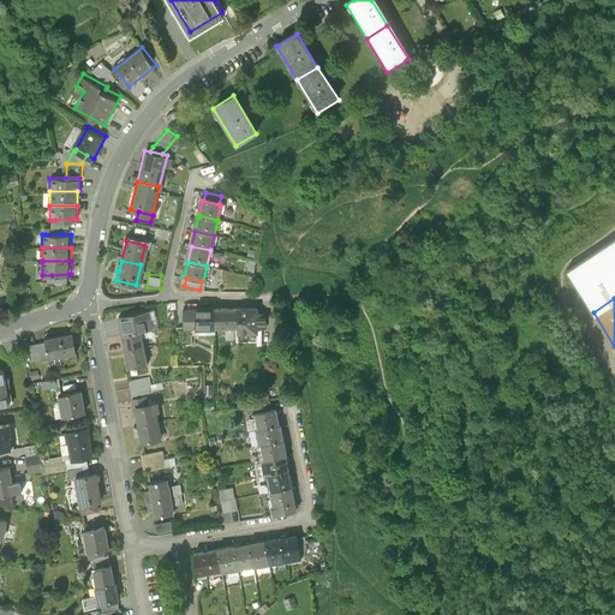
[(183,310),(184,328),(191,328),(219,327),(219,309),(183,310)]
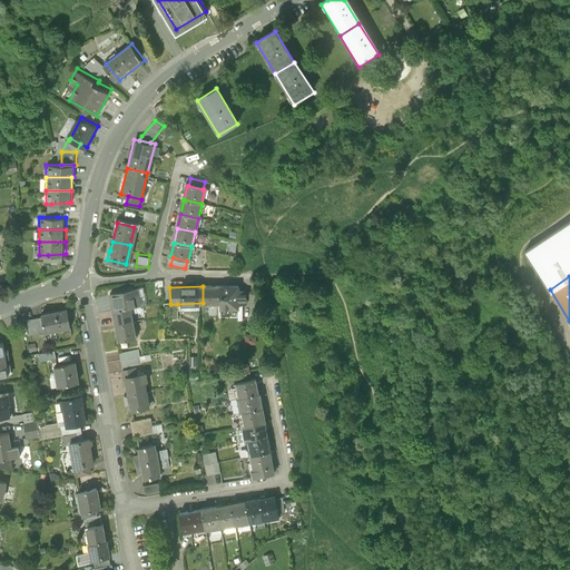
[(203,286),(203,303),(219,303),(218,286),(203,286)]
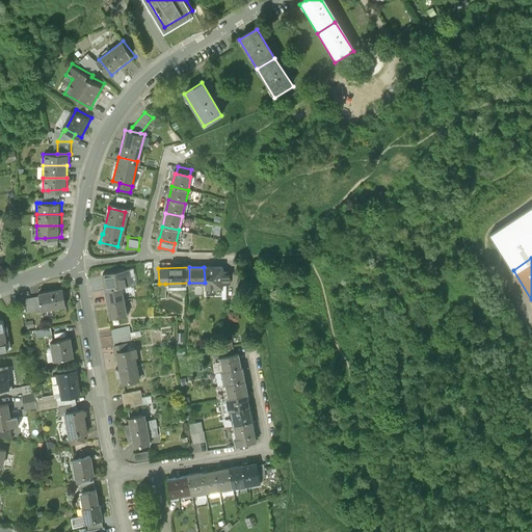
[(205,283),(205,288),(214,288),(214,283),(223,283),(223,275),(221,275),(221,267),(204,267),(205,283)]
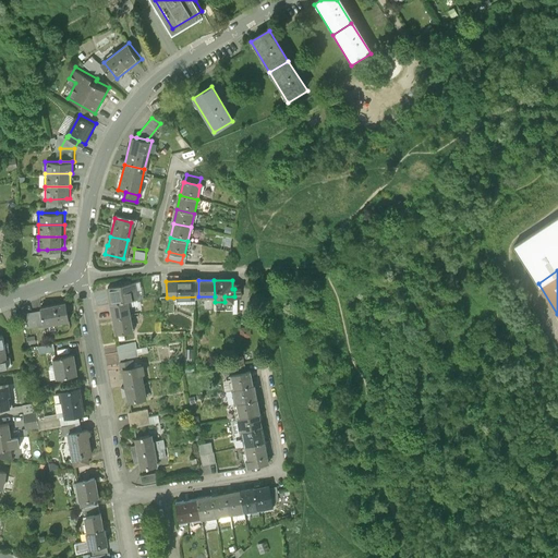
[(111,289),(114,305),(130,302),(140,300),(136,283),(111,289)]
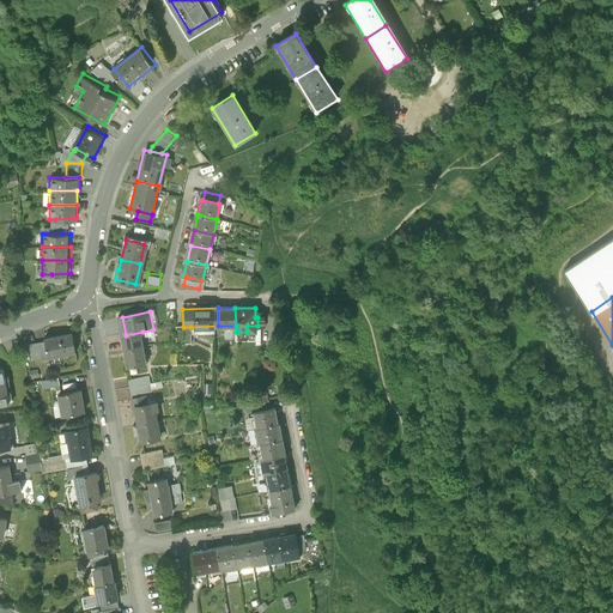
[(190,339),(190,327),(183,327),(178,328),(178,340),(190,339)]
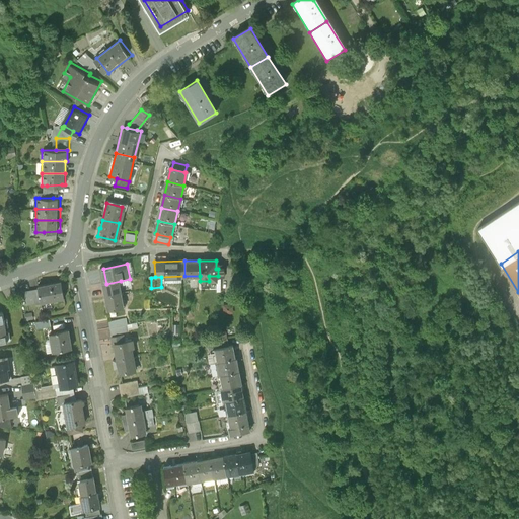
[(66,280),(42,285),(43,288),(45,300),(46,302),(70,297),(66,280)]
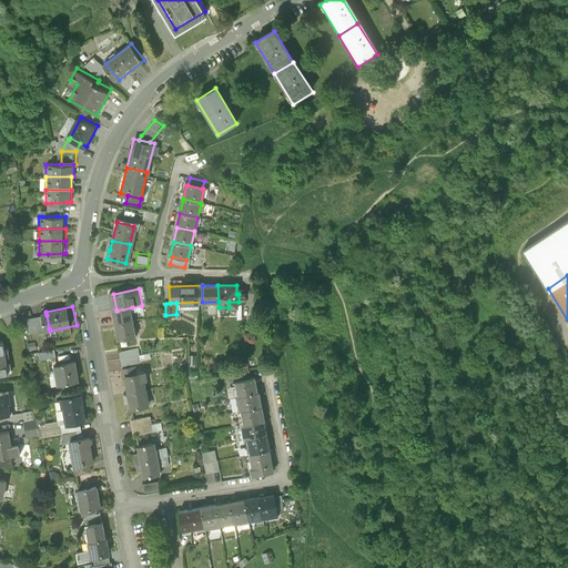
[(135,321),(132,307),(117,311),(119,324),(135,321)]
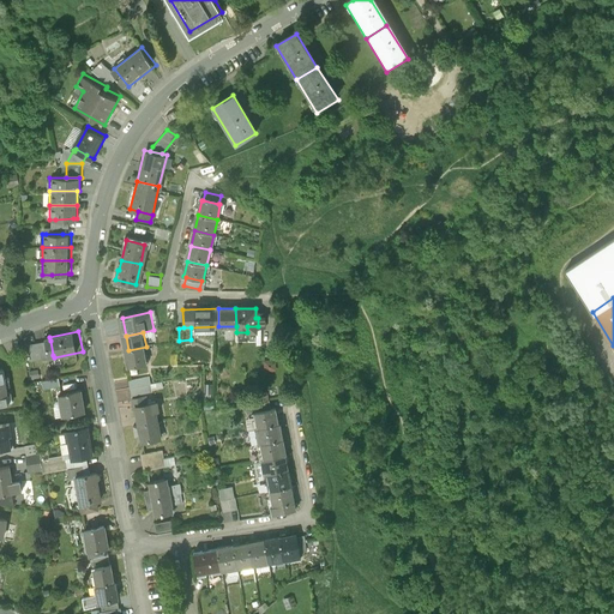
[(53,355),(50,341),(35,343),(38,359),(53,355)]
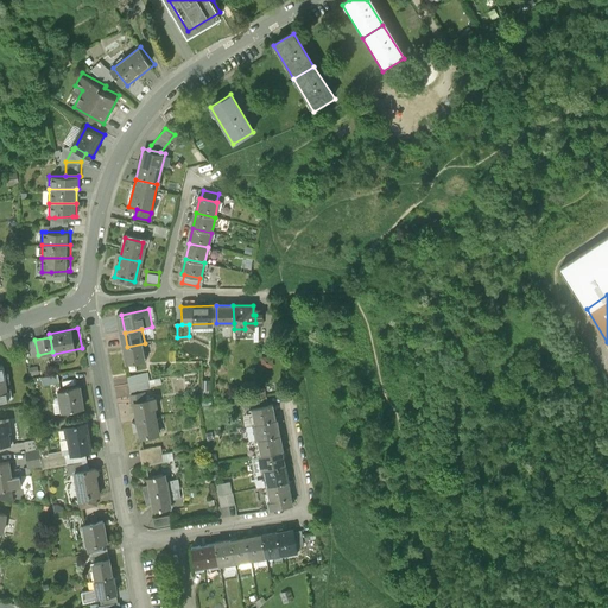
[(147,359),(145,343),(127,347),(131,362),(147,359)]
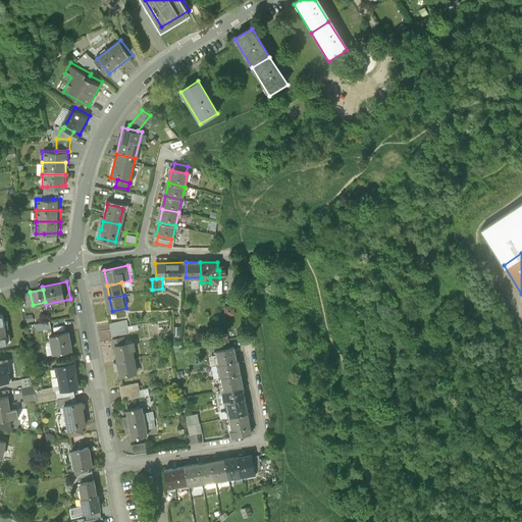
[(238,315),(235,305),(225,307),(228,318),(238,315)]
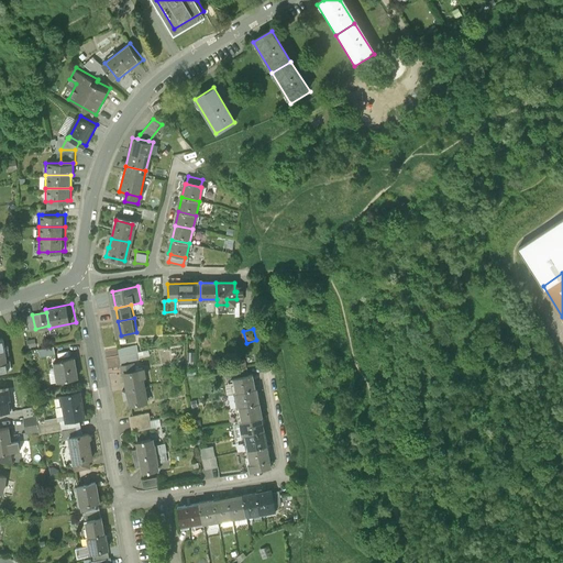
[(40,349),(42,359),(56,356),(55,345),(40,349)]
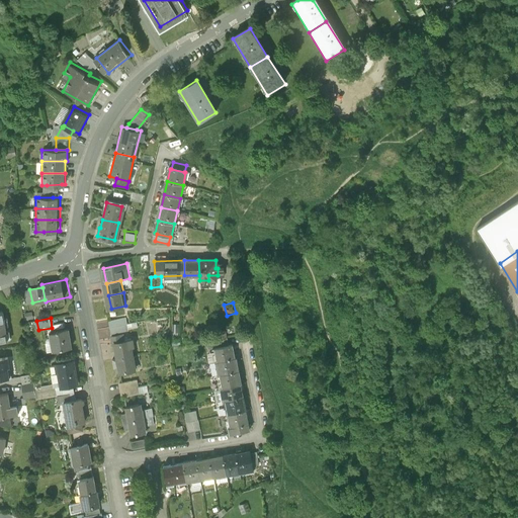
[(124,319),(110,321),(111,327),(125,325),(124,319)]
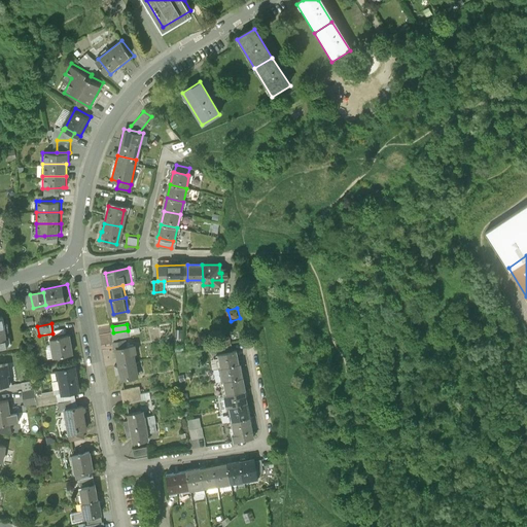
[(128,330),(113,332),(113,340),(129,338),(129,337),(128,330)]
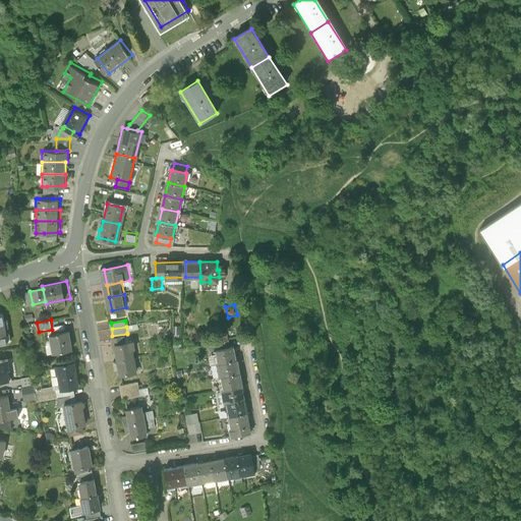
[(69,331),(49,335),(53,354),(72,351),(69,331)]
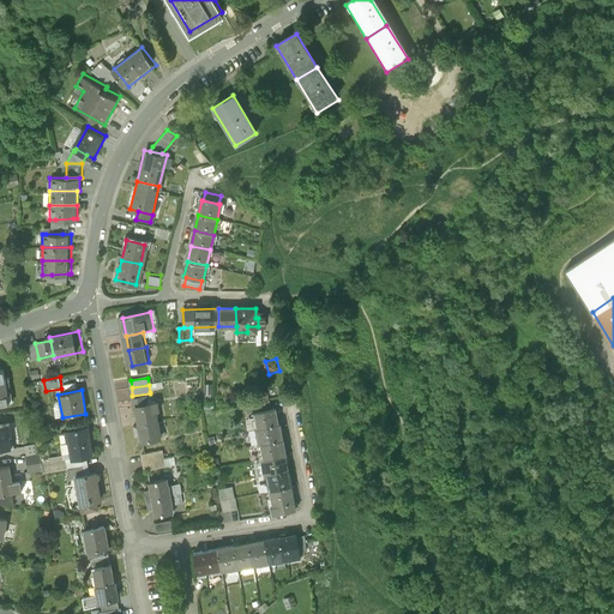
[(134,407),(131,407),(131,411),(134,410),(136,420),(151,417),(150,405),(151,405),(150,397),(133,399),(134,407)]
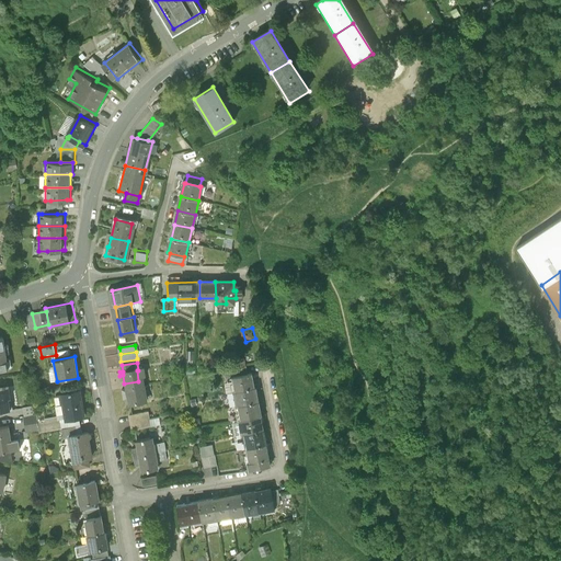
[(235,380),(248,377),(247,371),(233,374),(235,380)]
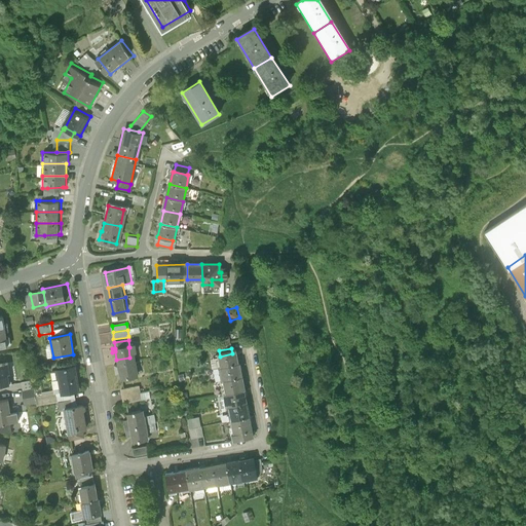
[(220,370),(239,365),(236,352),(232,353),(220,357),(217,358),(220,370)]
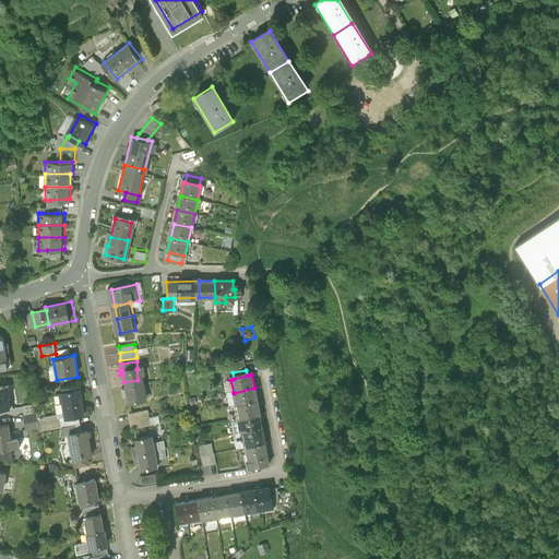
[(123,382),(119,383),(121,396),(126,396),(126,401),(141,399),(138,380),(123,382)]
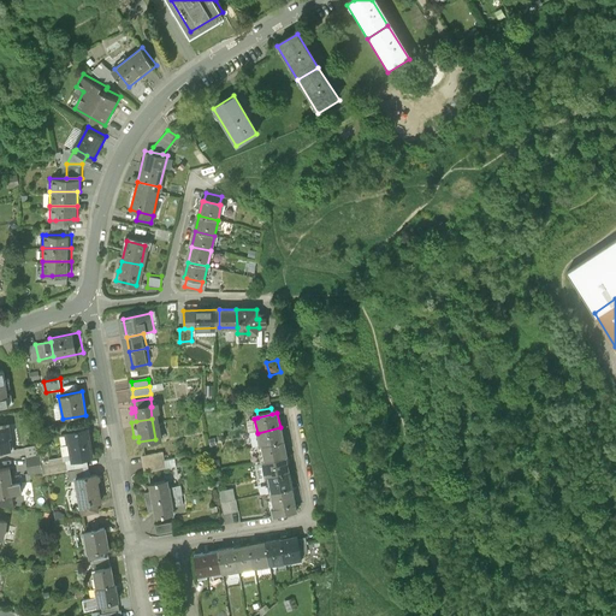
[(6,427),(0,427),(0,454),(11,454),(6,427)]
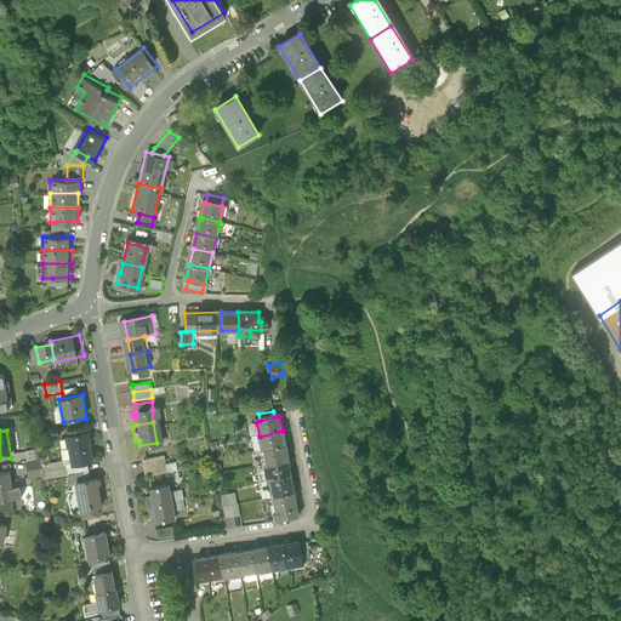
[(263,451),(286,446),(283,431),(260,437),(263,451)]
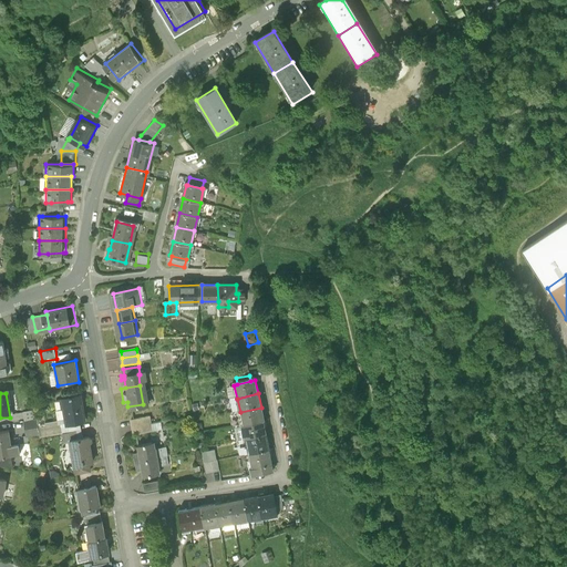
[(82,395),(60,399),(63,421),(64,425),(81,423),(86,422),(82,395)]
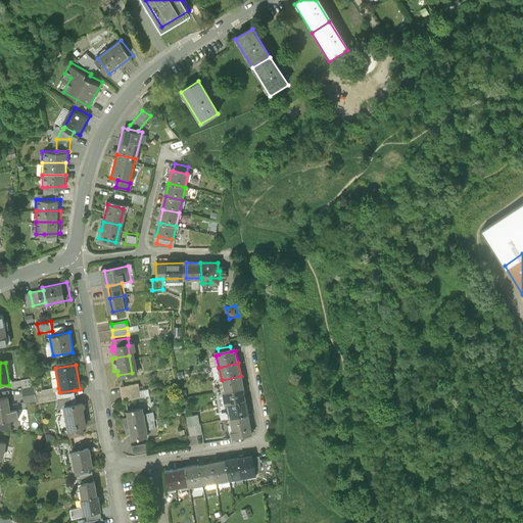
[(225,392),(244,388),(241,376),(222,380),(225,392)]
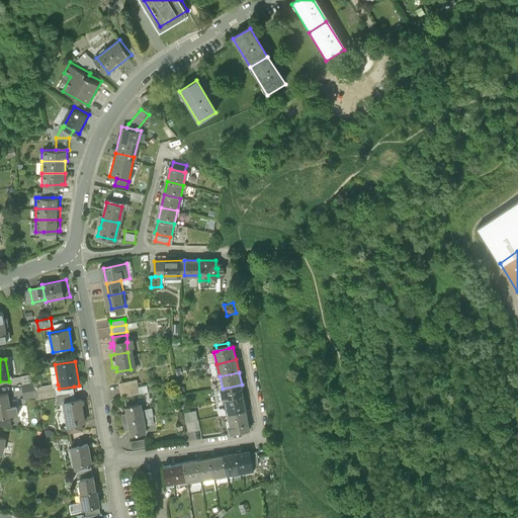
[(23,377),(24,383),(34,381),(33,375),(23,377)]
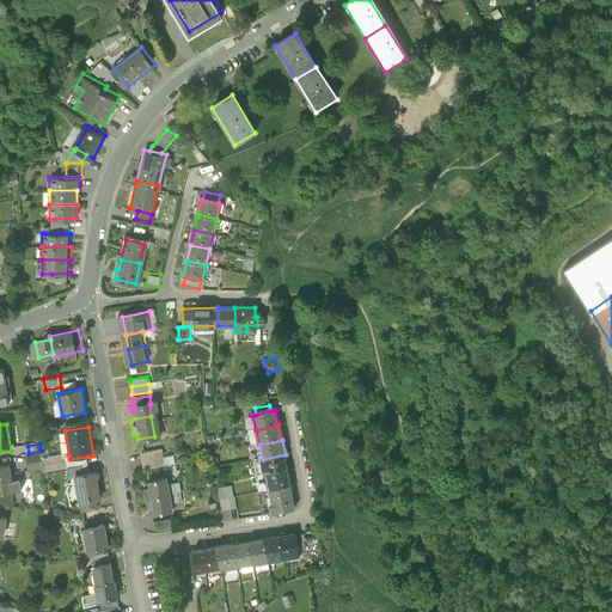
[(26,472),(44,469),(43,459),(41,451),(29,453),(24,454),(26,472)]
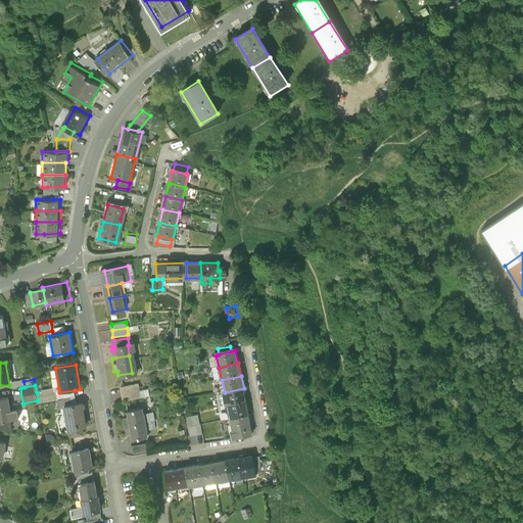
[(120,387),(119,388),(121,401),(139,398),(137,385),(120,387)]
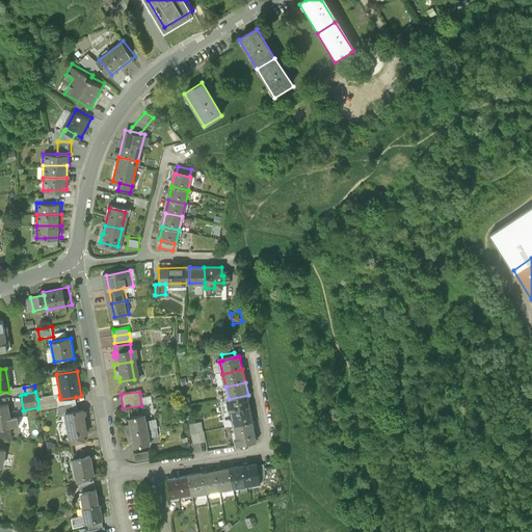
[(59,407),(58,400),(60,399),(59,395),(37,399),(38,407),(38,410),(59,407)]
